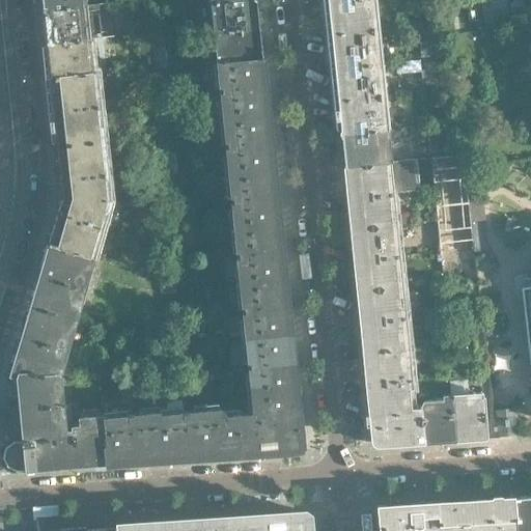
[(81,6),(80,0),(39,0),(42,10),(81,6)]
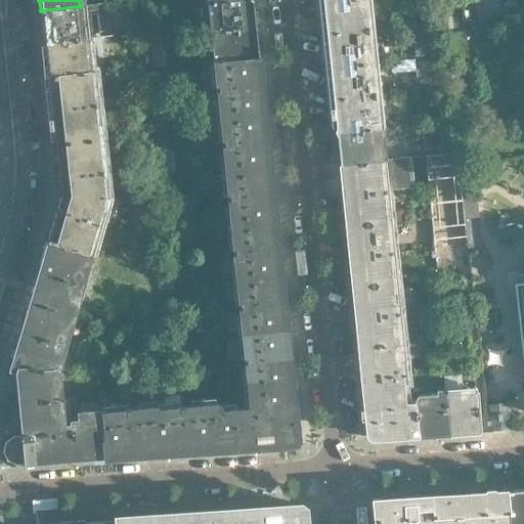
[(255,28),(252,0),(235,0),(212,2),(215,32),(255,28)]
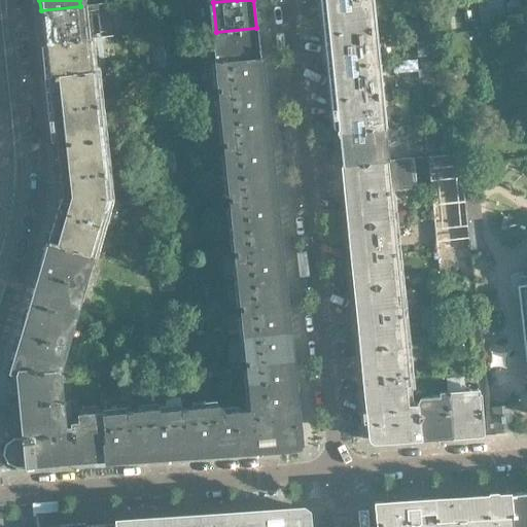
[(370,31),(365,0),(345,0),(324,2),(327,35),(370,31)]
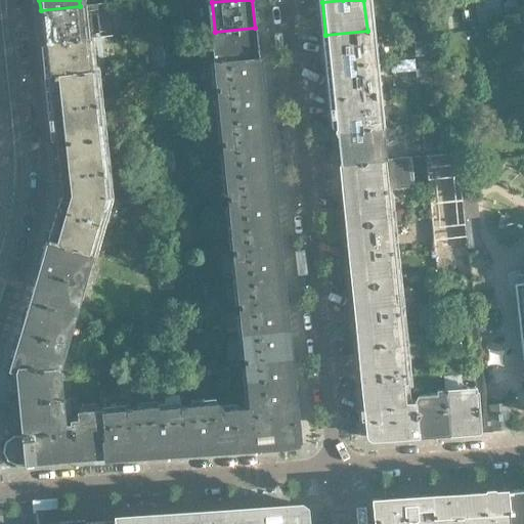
[(84,39),(80,6),(41,10),(44,43),(84,39)]
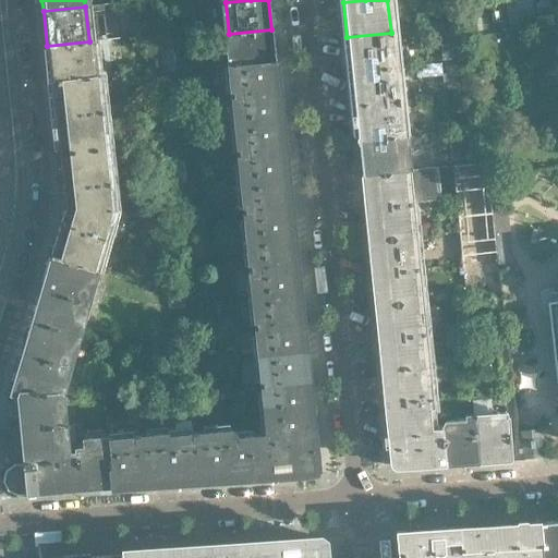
[(275,61),(271,29),(229,34),(232,65),(275,61)]
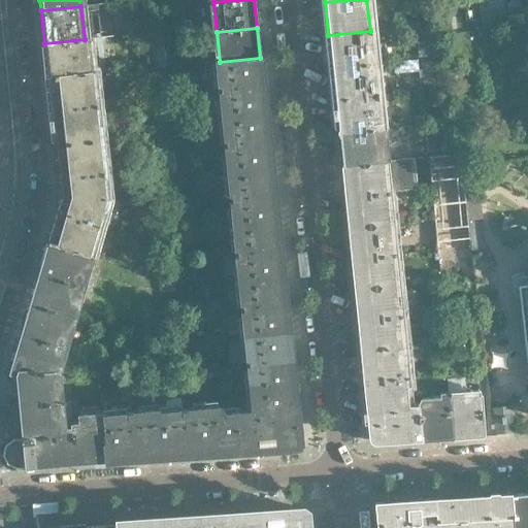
[(373,64),(370,31),(328,35),(331,68),(373,64)]
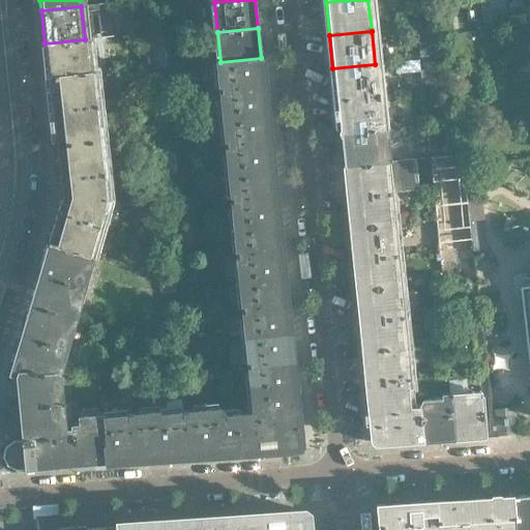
[(168,63),(165,37),(152,39),(155,65),(168,63)]
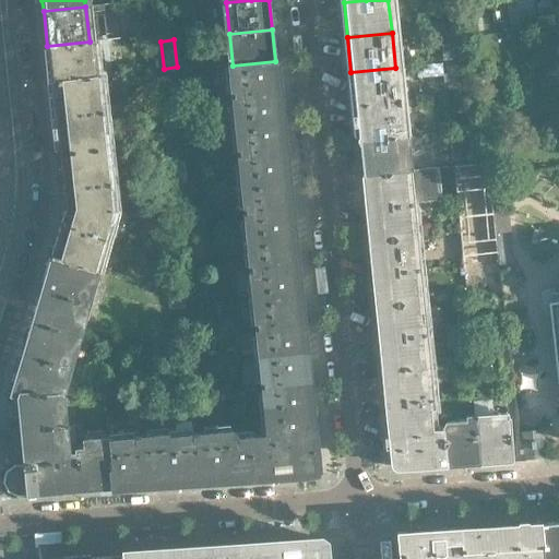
[(93,75),(90,42),(47,46),(51,81),(93,76),(93,75)]
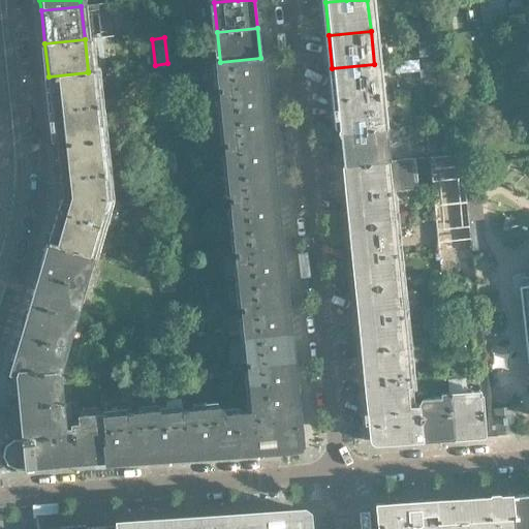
[(260,58),(220,62),(218,63),(220,90),(263,86),(260,58)]
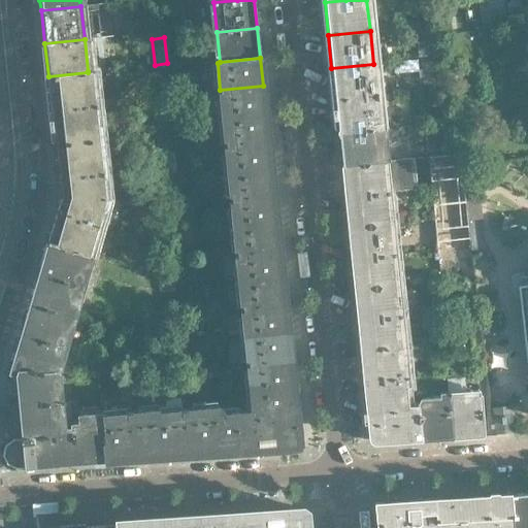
[(376,96),(373,64),(331,68),(335,101),(376,96)]
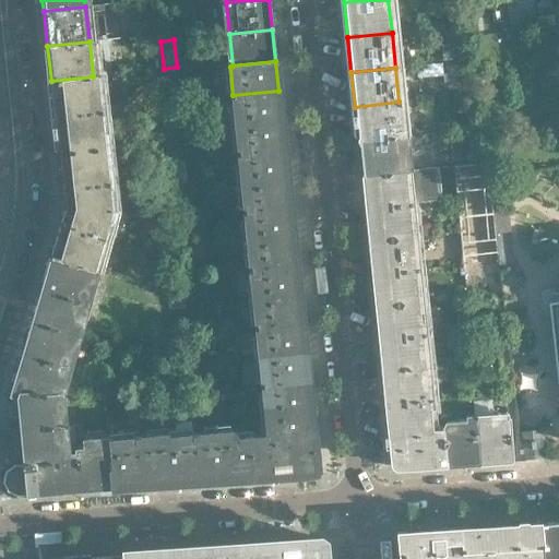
[(100,113),(97,76),(96,75),(93,75),(93,76),(51,81),(55,117),(100,113)]
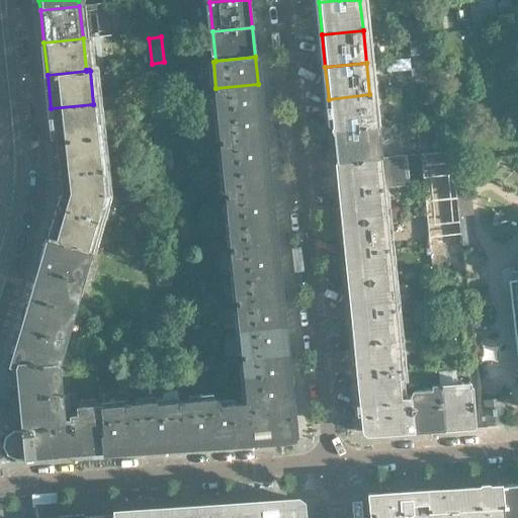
[(261,110),(258,84),(216,88),(219,115),(261,110)]
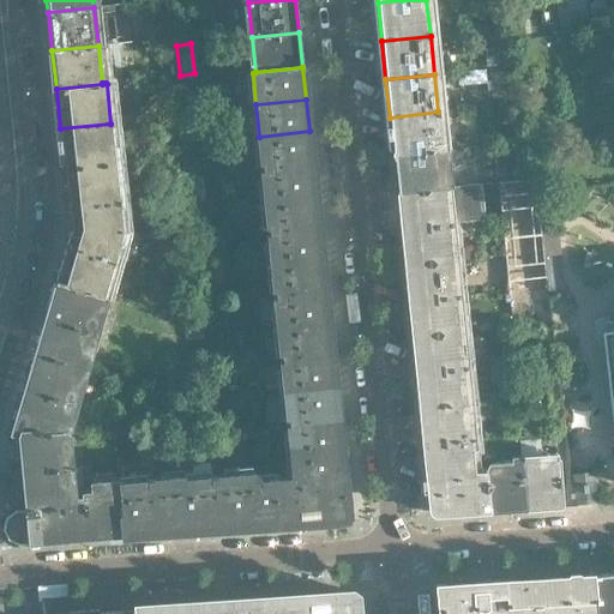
[(443,150),(438,112),(390,118),(393,155),(443,150)]
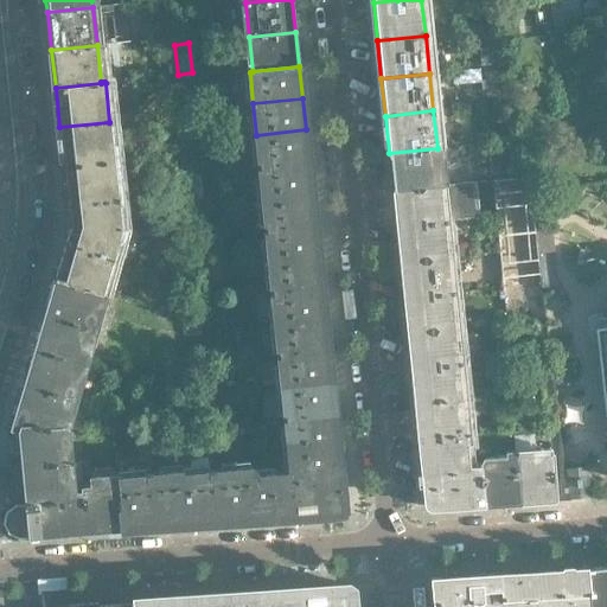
[(114,160),(109,122),(59,127),(64,166),(114,160)]
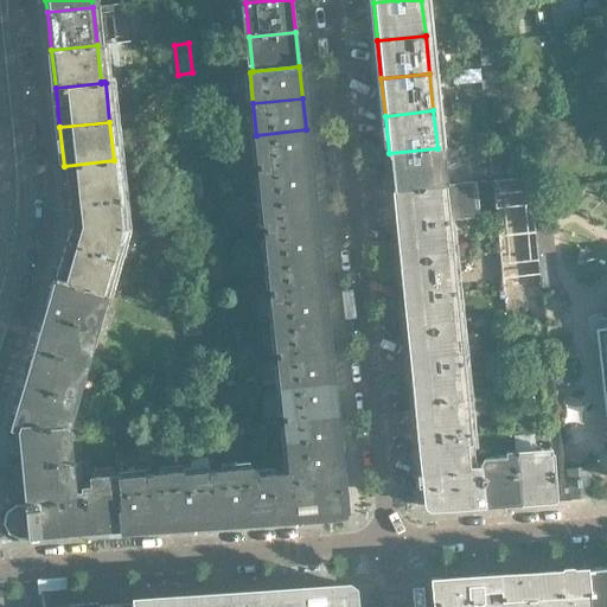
[(308,161),(306,129),(256,135),(260,166),(308,161)]
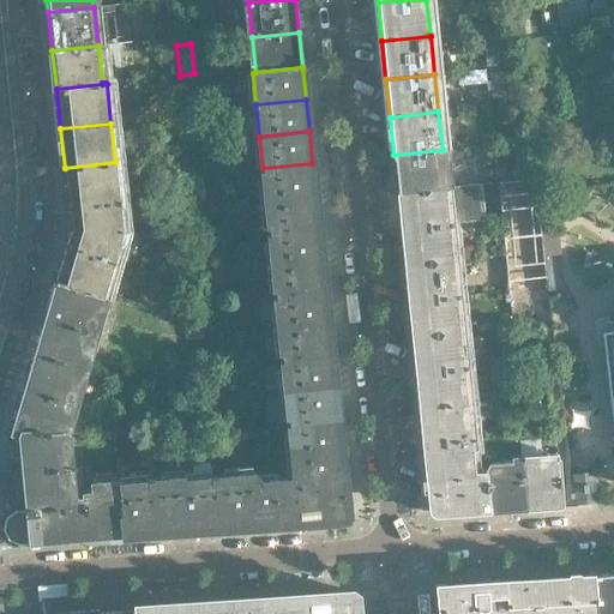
[(492,157),(491,145),(474,146),(475,160),(492,157)]
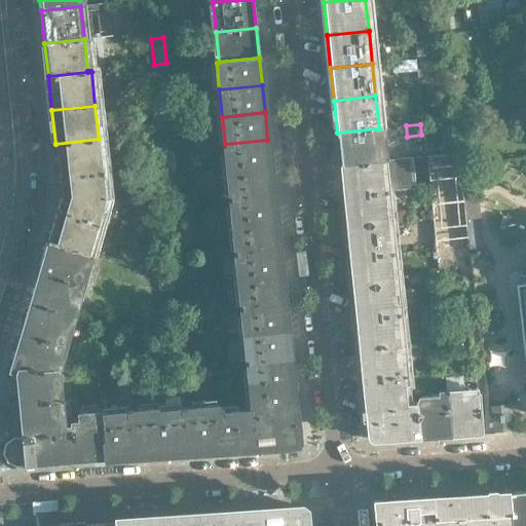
[(382,161),(379,128),(337,133),(340,166),(381,161),(382,161)]
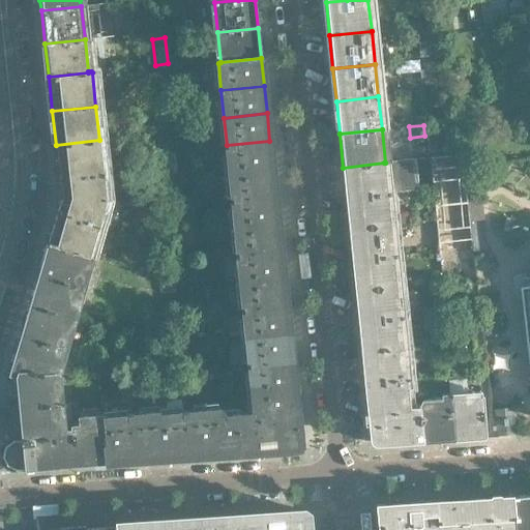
[(102,174),(99,140),(56,145),(60,179),(102,174)]
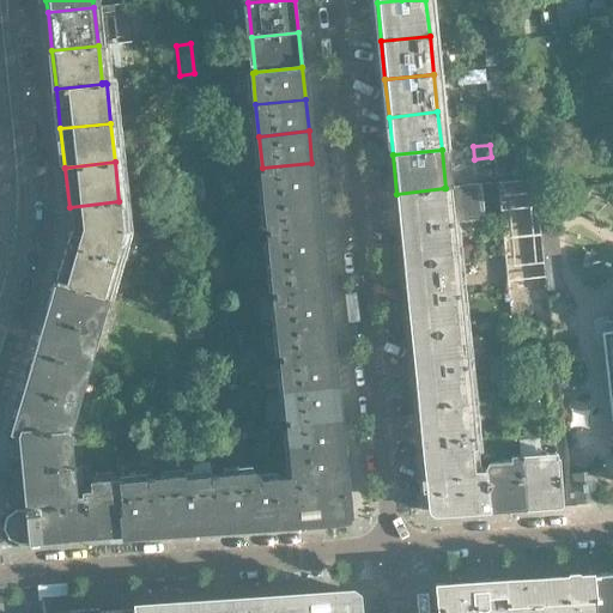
[(315,194),(311,163),(262,168),(265,200),(315,194)]
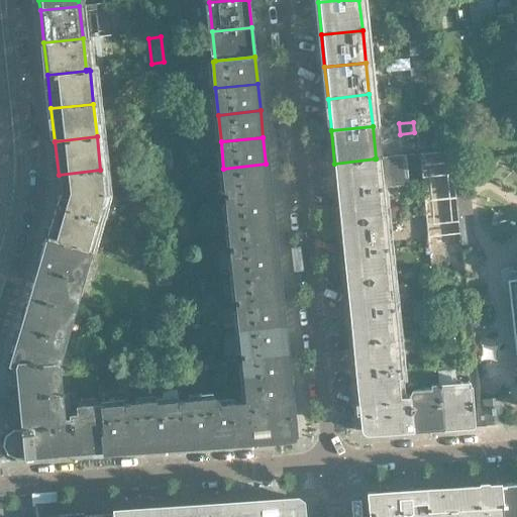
[(460,245),(452,163),(451,151),(419,154),(428,249),(460,245)]
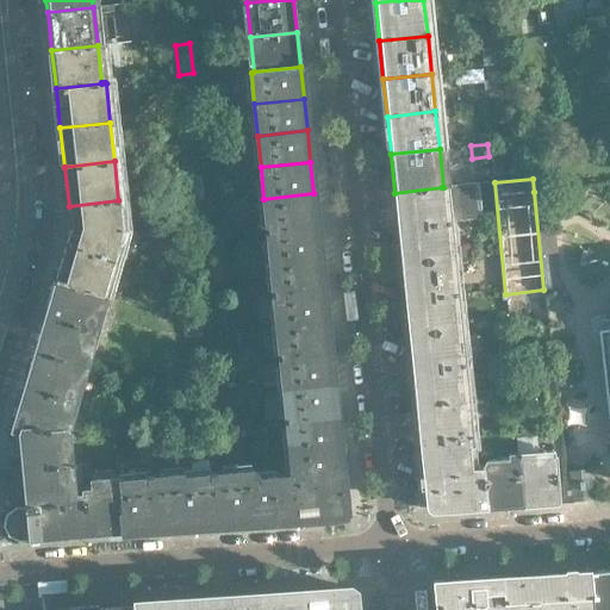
[(446,223),(442,187),(394,193),(398,228),(446,223)]
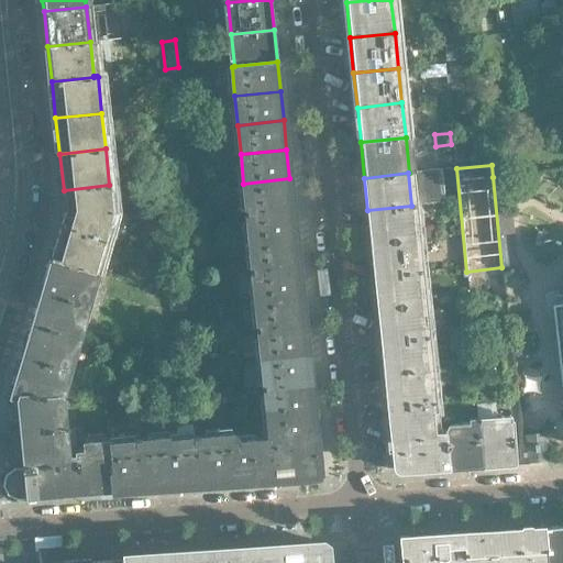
[(293,208),(289,178),(243,184),(246,212),(293,208)]
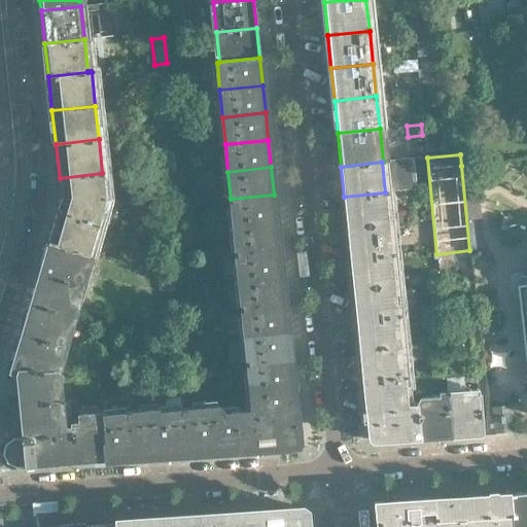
[(105,199),(102,173),(60,178),(61,195),(57,211),(98,222),(105,199)]
